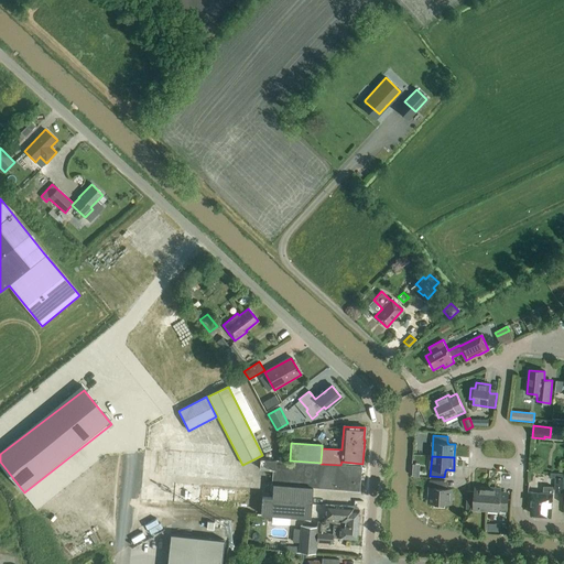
[(361,466),(340,465),(321,464),(260,459),(259,469),(273,470),(272,485),(273,485),(272,498),(262,497),(261,510),(260,514),(311,518),(312,498),(311,498),(312,488),(359,491),(361,466)]
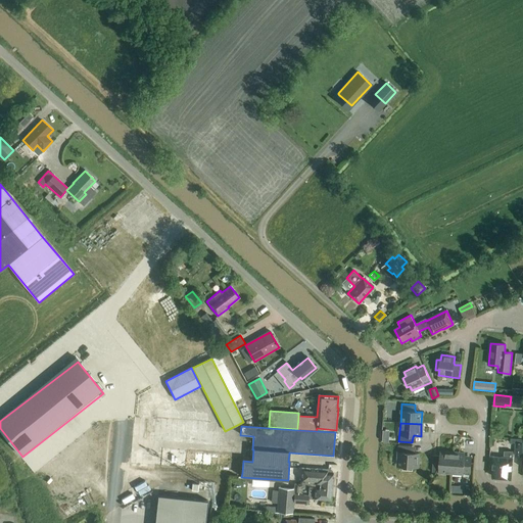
[(412,446),(398,445),(397,466),(402,466),(402,470),(413,471),(413,467),(418,467),(419,454),(413,454),(412,452),(412,446)]
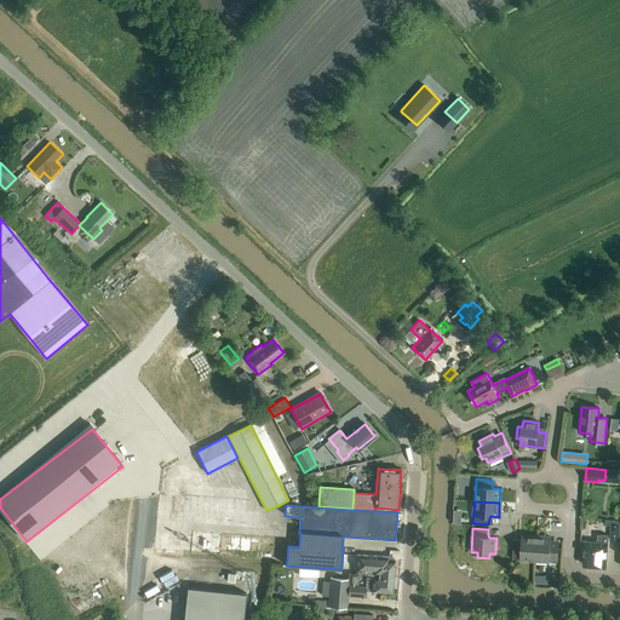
[(584,564),(607,567),(608,543),(607,543),(608,535),(601,534),(600,543),(585,541),(584,564)]
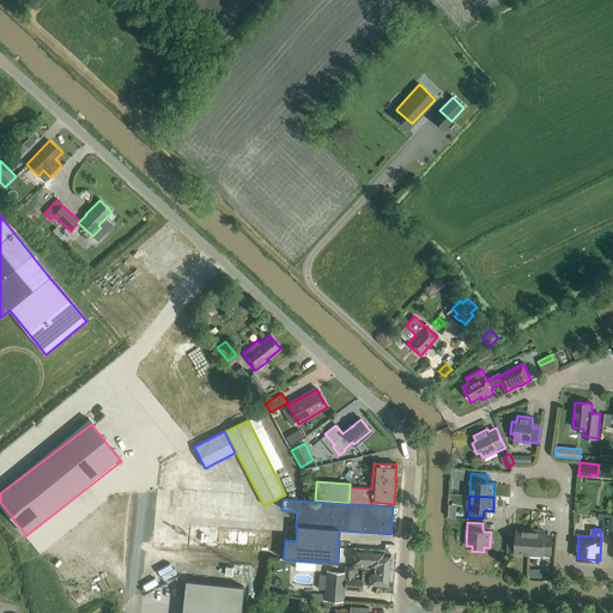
[(528,554),(530,530),(516,529),(516,536),(514,539),(508,538),(507,553),(528,554)]
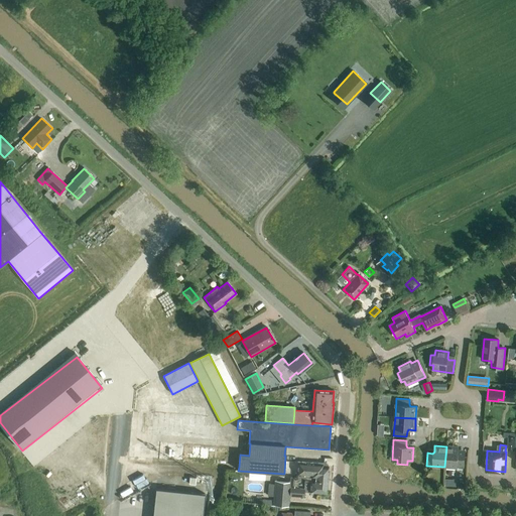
[(459,447),(446,446),(444,467),(464,469),(465,449),(458,449),(459,447)]
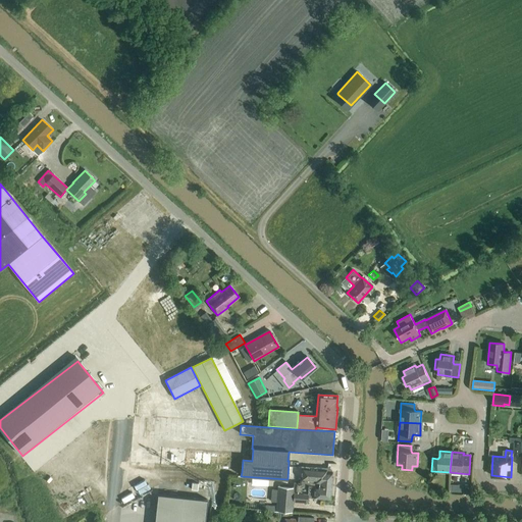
[(301,467),(300,483),(331,485),(332,472),(326,472),(326,469),(315,468),(315,469),(301,467)]
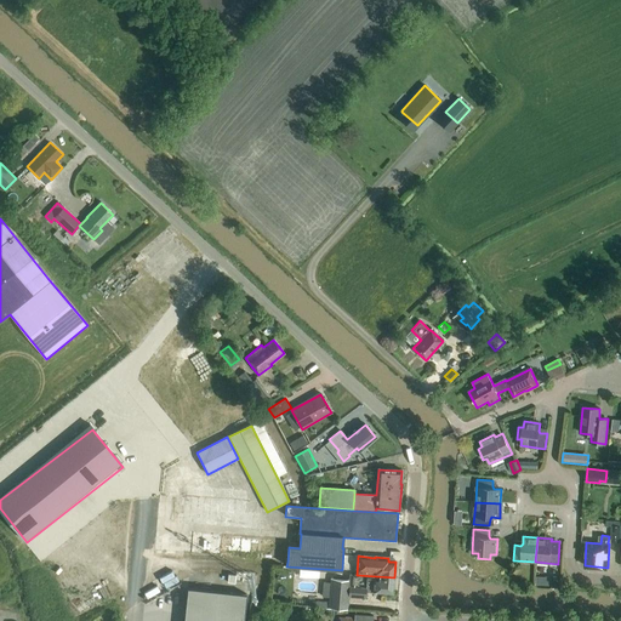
[(394,577),(357,575),(357,576),(349,575),(349,580),(331,579),(329,608),(347,610),(348,597),(365,598),(366,592),(393,594),(394,577)]
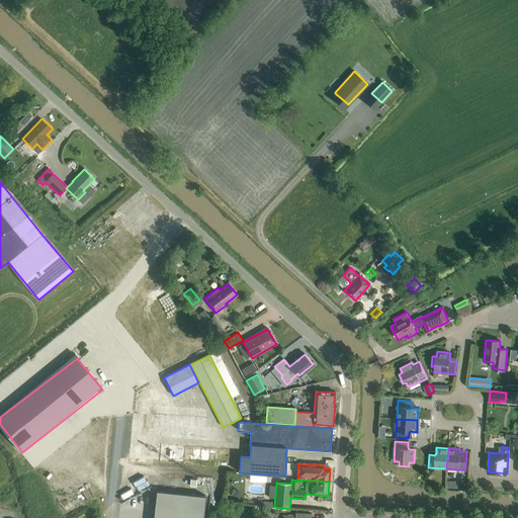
[(153,517),(202,517),(205,497),(157,491),(153,517)]
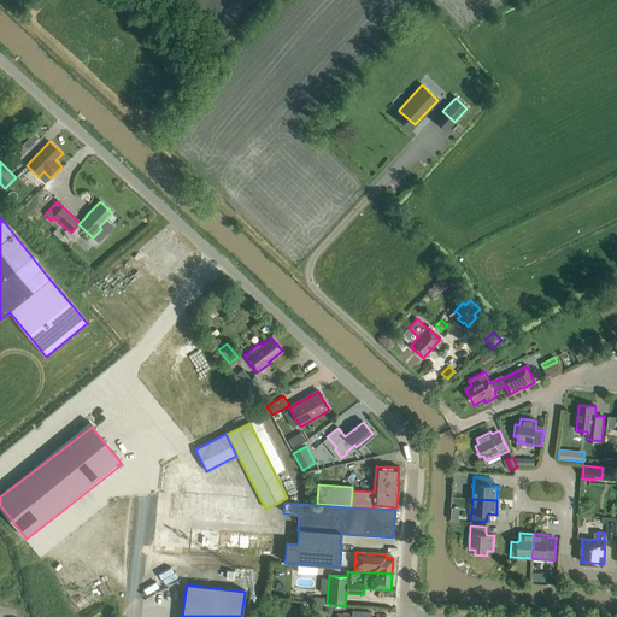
All buildings are outlined.
